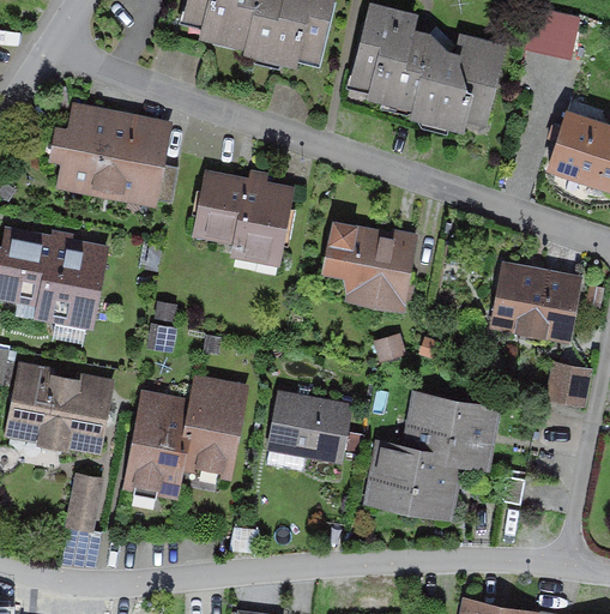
[(186,0),(180,24),(199,30),(197,38),(242,50),(241,55),(295,70),(297,59),(318,65),(334,0),(186,0)]
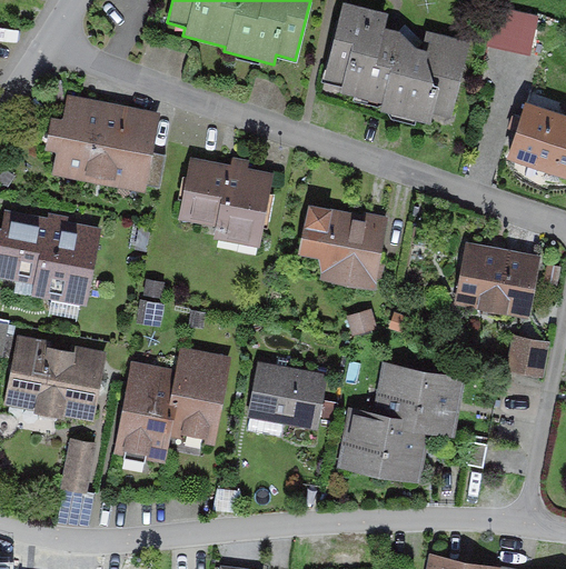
[(387,15),(344,3),(323,82),(341,87),(339,92),(381,103),(379,110),(429,123),(432,115),(448,119),(468,41),(425,30),(419,49),(414,48),(401,32),(384,28),(387,15)]
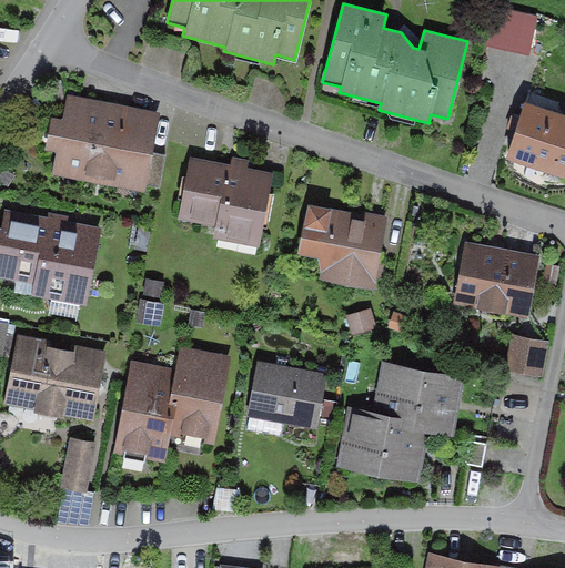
[(527,17),(492,8),(483,43),(517,52),(527,17)]
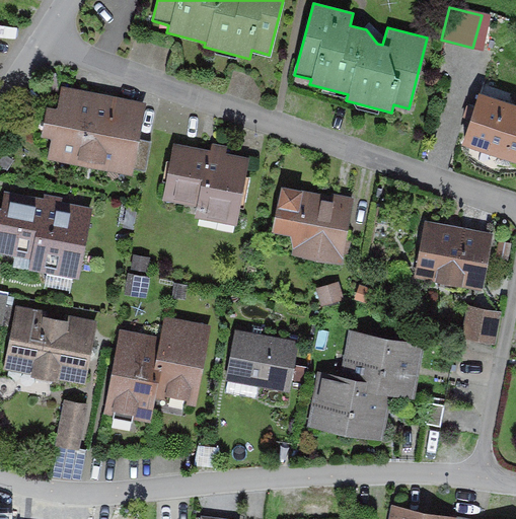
[(142,104),(60,90),(56,110),(47,109),(42,136),(52,138),(48,158),(130,172),(142,104)]
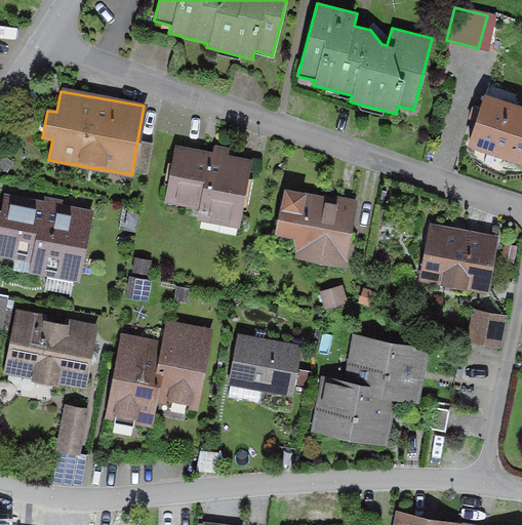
[(521,110),(483,98),(470,143),(521,158),(521,110)]
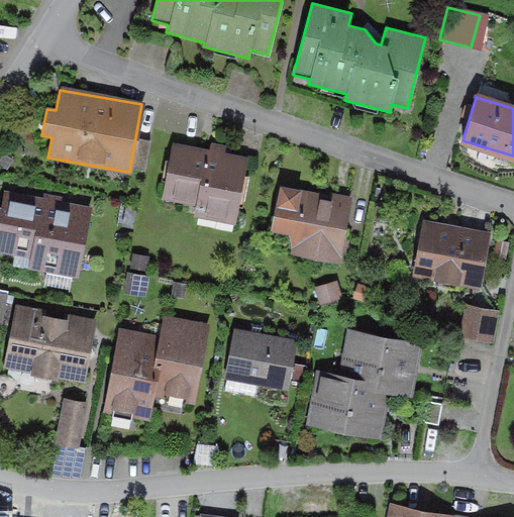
[(172,143),(161,200),(196,207),(194,216),(233,224),(246,159),(172,143)]
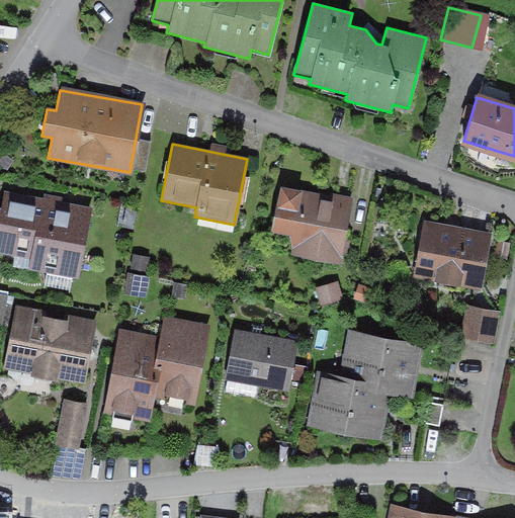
[(278,186),(269,232),(294,237),(290,255),(338,264),(351,201),(278,186)]
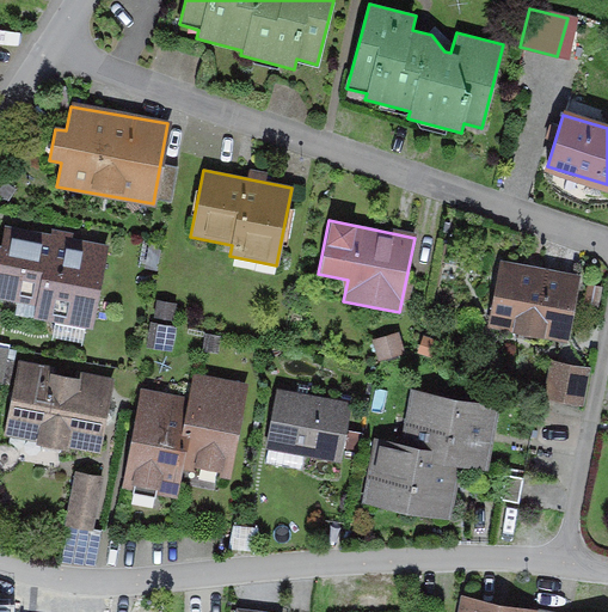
[(103,248),(5,230),(1,251),(0,251),(0,299),(38,305),(36,316),(90,325),(103,248)]
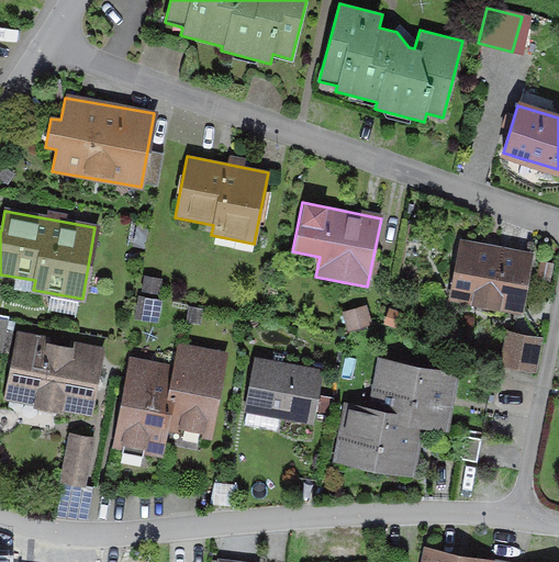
[(530,257),(459,244),(449,298),(520,311),(530,257)]
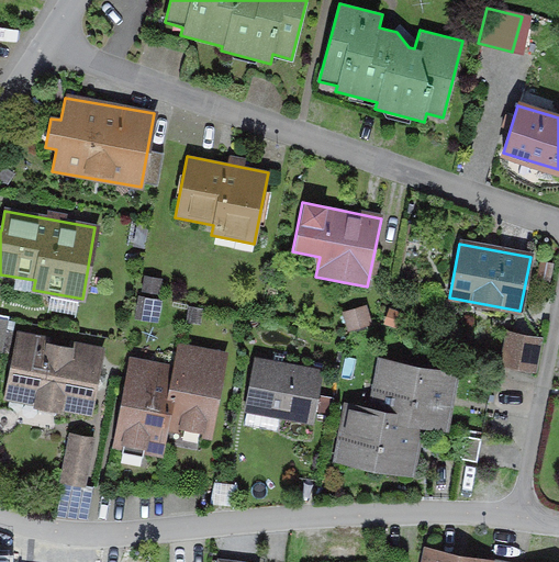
[(343,312),(348,332),(369,326),(364,306),(343,312)]
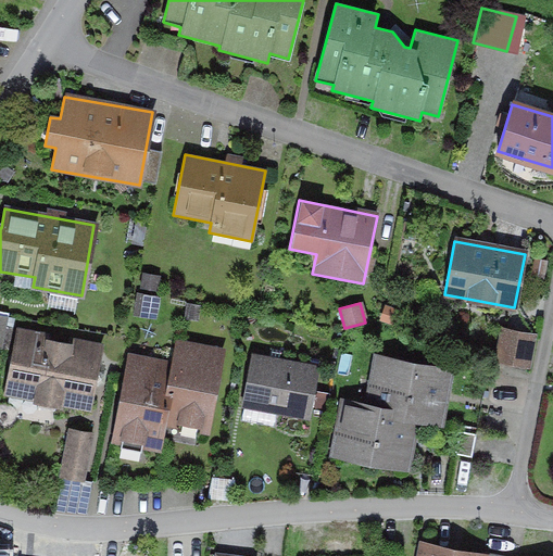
[(503,329),(497,364),(527,370),(533,335),(503,329)]
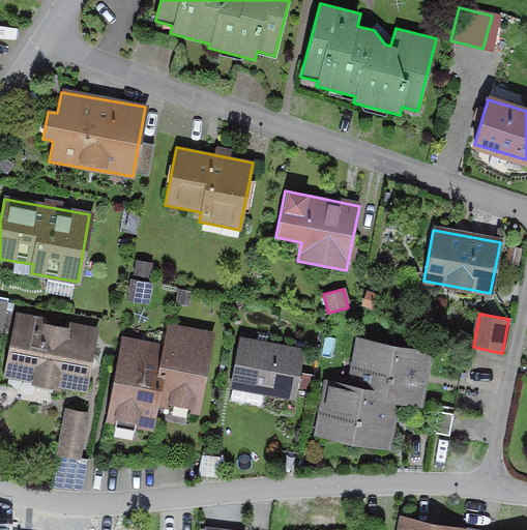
[(95,334),(15,319),(3,378),(83,393),(88,366),(94,362),(90,356),(95,334)]
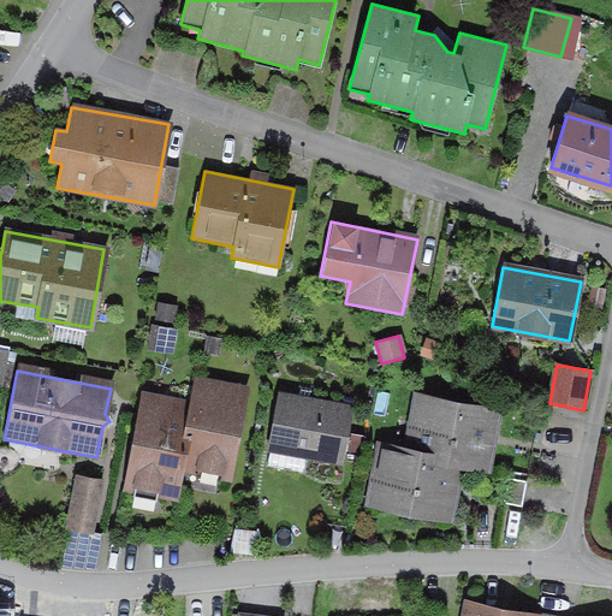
[(189,404),(140,395),(122,491),(174,501),(180,471),(229,479),(245,388),(194,378),(189,404)]
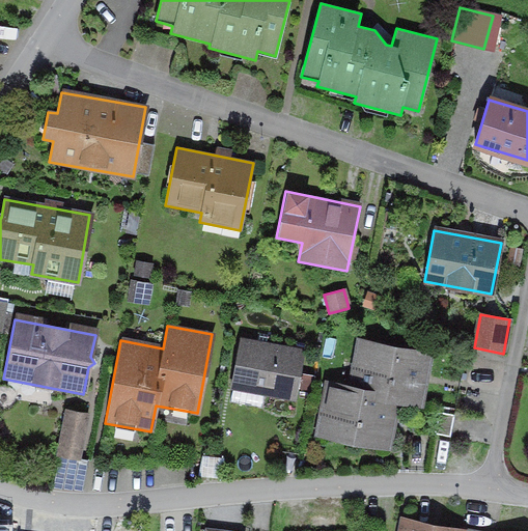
[(304,346),(240,335),(230,386),(295,397),(304,346)]
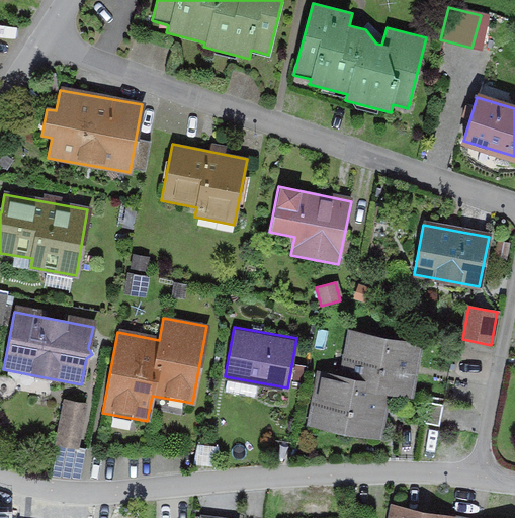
[(362,392),(387,396),(413,400),(423,343),(347,330),(339,376),(364,380),(362,392)]
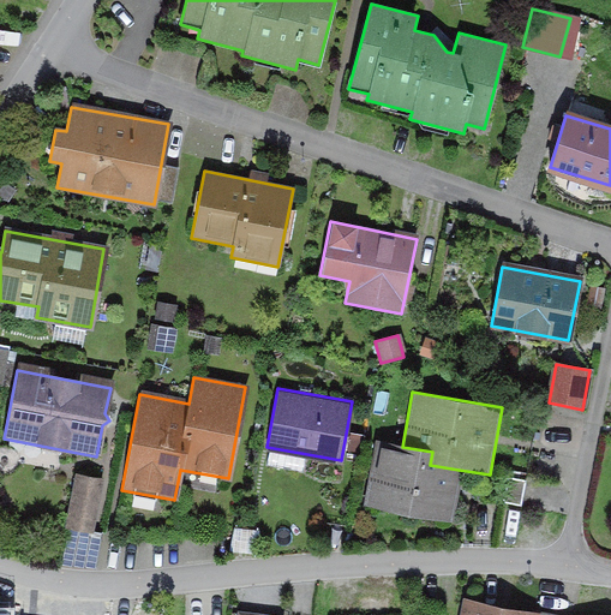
[(432,452),(402,447),(377,442),(366,511),(450,524),(459,470),(430,465),(432,452)]
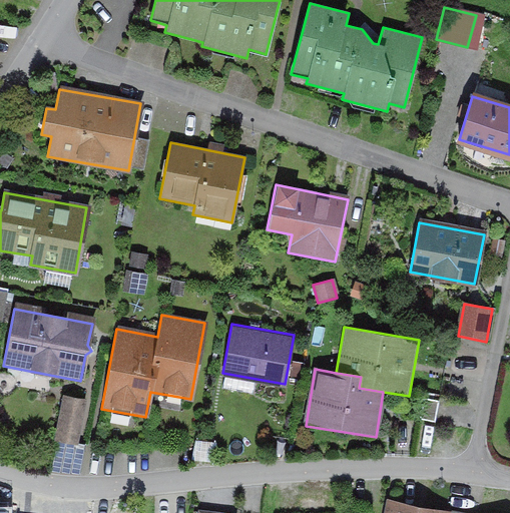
[(439,400),(423,397),(419,420),(435,423),(439,400)]
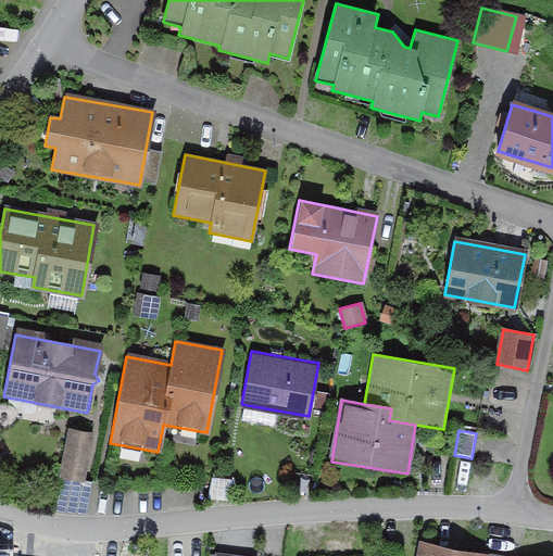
[(65,434),(59,478),(83,481),(89,438),(65,434)]
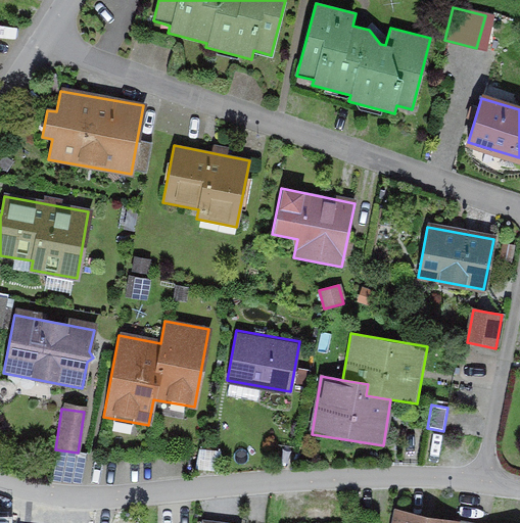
[(399,511),(396,522),(457,522),(458,522),(399,511)]
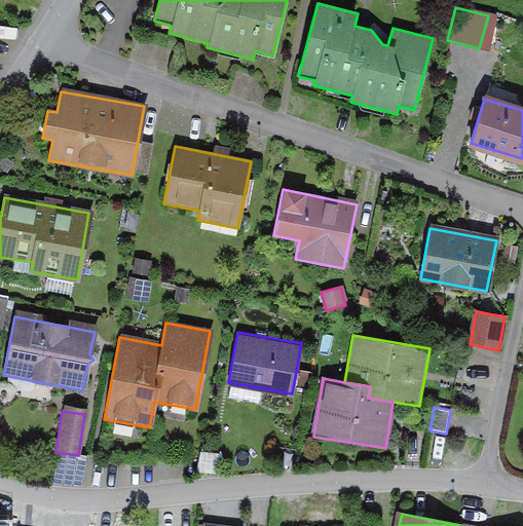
All buildings are outlined.
